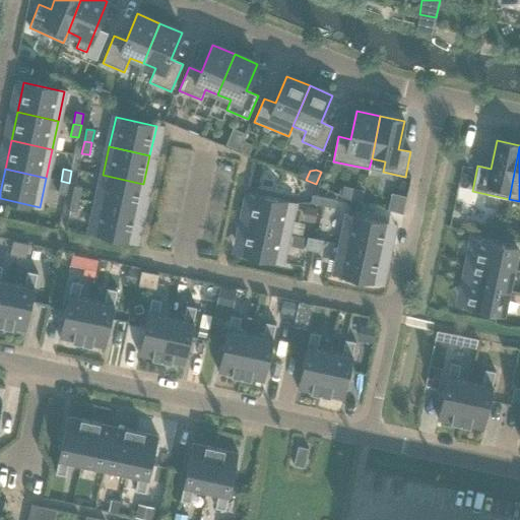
[(122,209),(137,212),(143,184),(138,183),(103,175),(96,203),(122,209)]
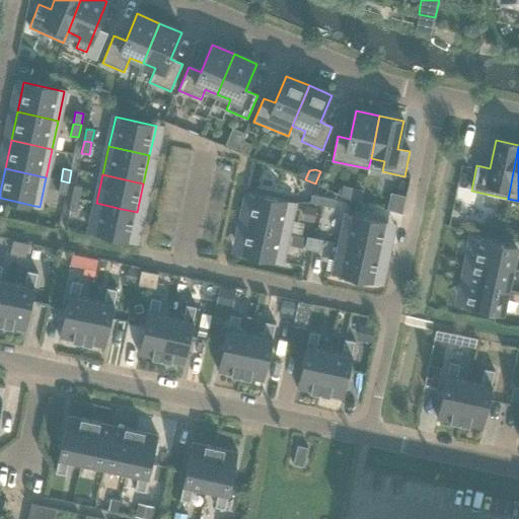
[(61,180),(58,193),(66,195),(69,182),(61,180)]
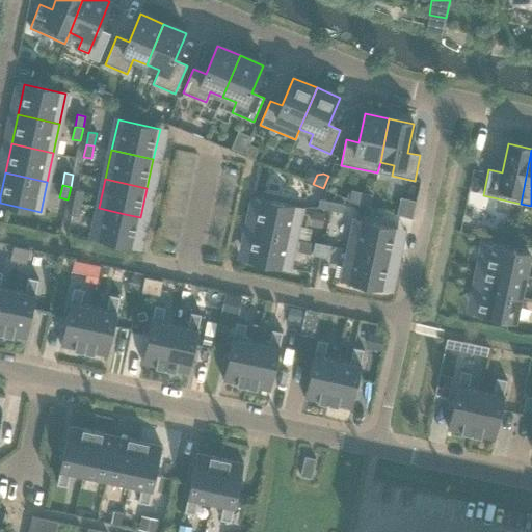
[(76,190),(73,203),(81,205),(84,192),(76,190)]
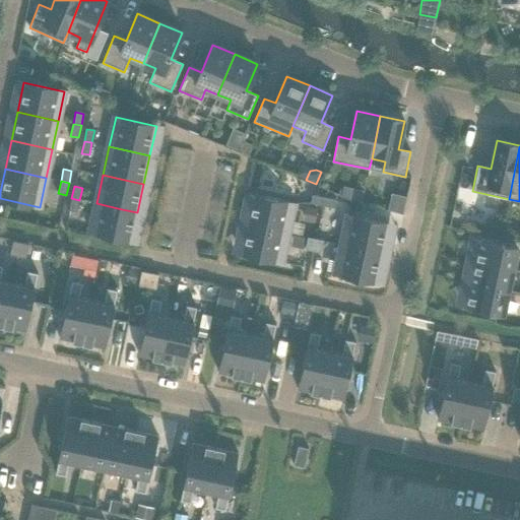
[(350,200),(361,202),(364,191),(353,188),(350,200)]
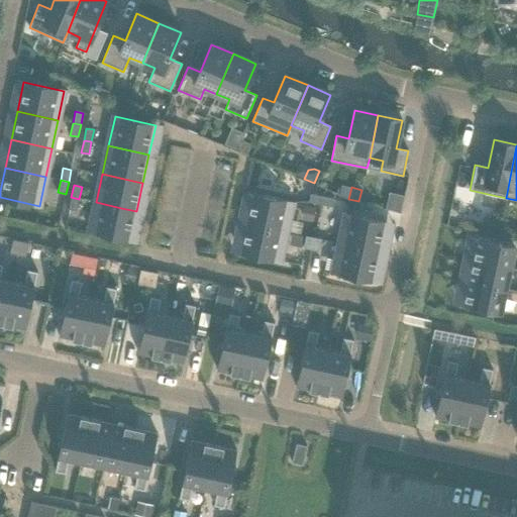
[(251,194),(245,223),(286,232),(292,203),(251,194)]
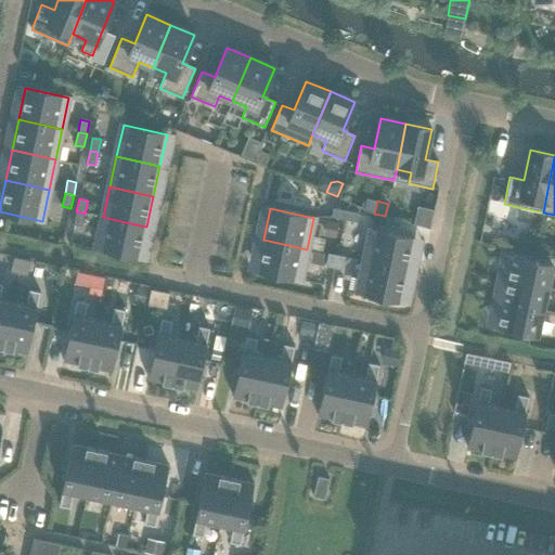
[(345,219),(346,210),(333,208),(332,217),(345,219)]
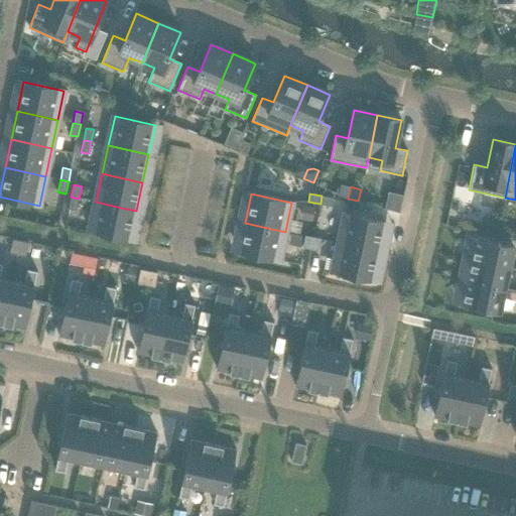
[(321,196),(320,204),(333,207),(334,199),(321,196)]
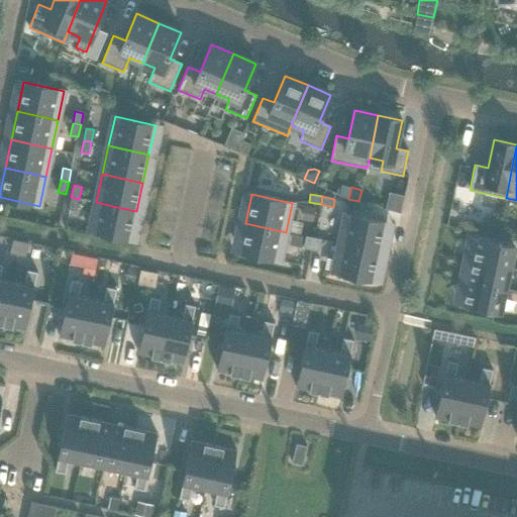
[(71,197),(69,209),(77,211),(79,199),(71,197)]
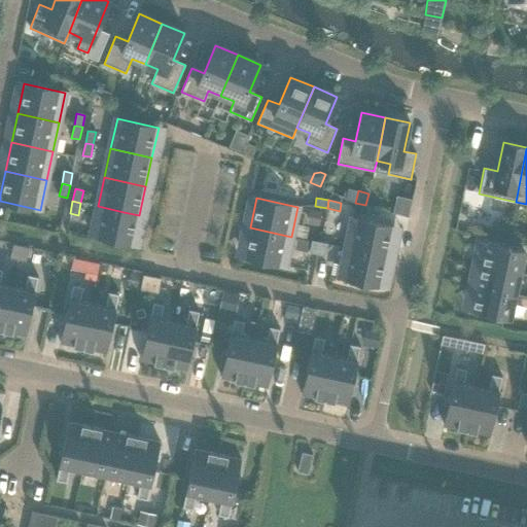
[(124,212),(98,206),(92,236),(133,245),(139,215),(124,212)]
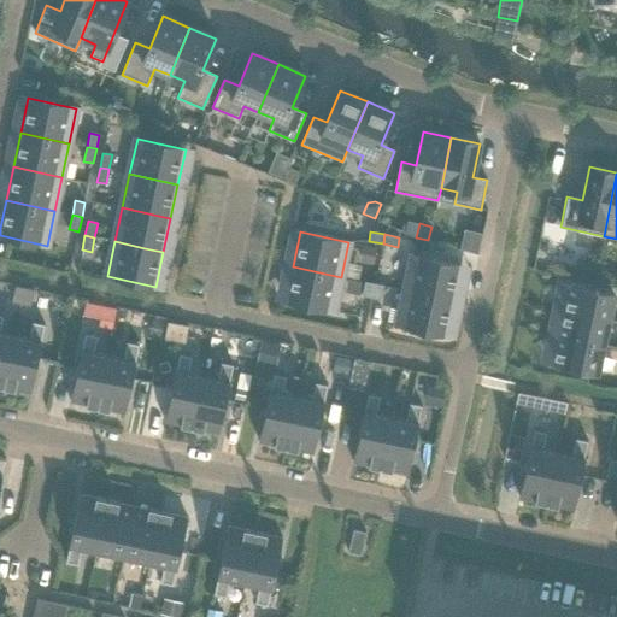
[(359,262),(374,264),(376,247),(362,245),(359,262)]
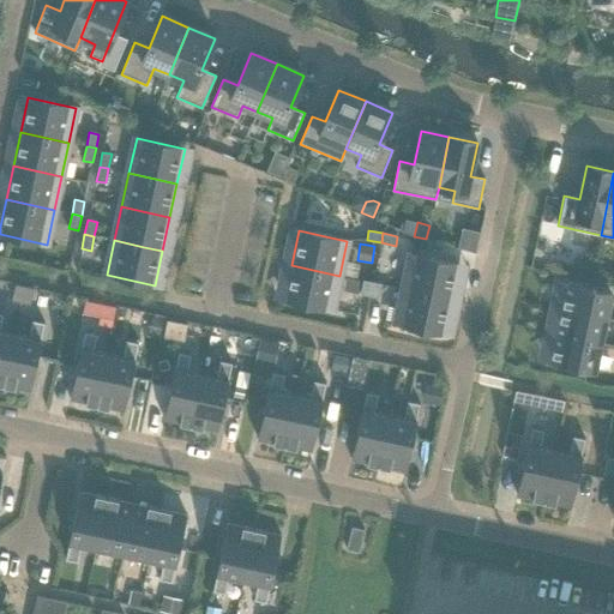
[(451,300),(459,265),(410,254),(403,289),(444,298),(451,300)]
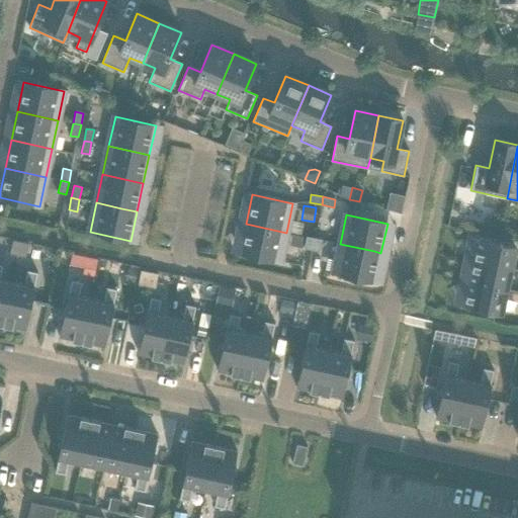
[(286,233),(246,224),(240,253),(280,262),(286,233)]
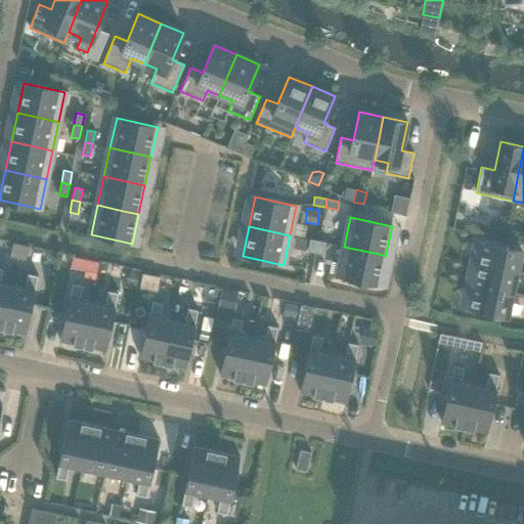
[(315,253),(318,241),(310,239),(307,251),(315,253)]
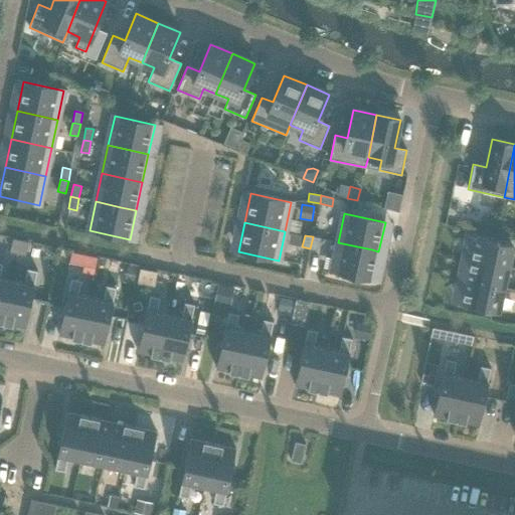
[(313,236),(310,248),(318,250),(320,238),(313,236)]
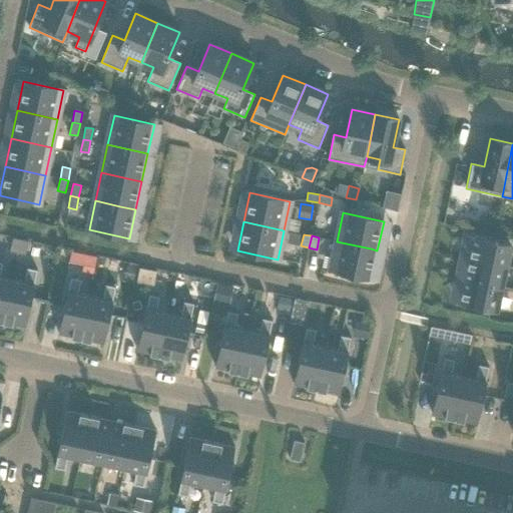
[(505,267),(510,244),(472,236),(467,259),(505,267)]
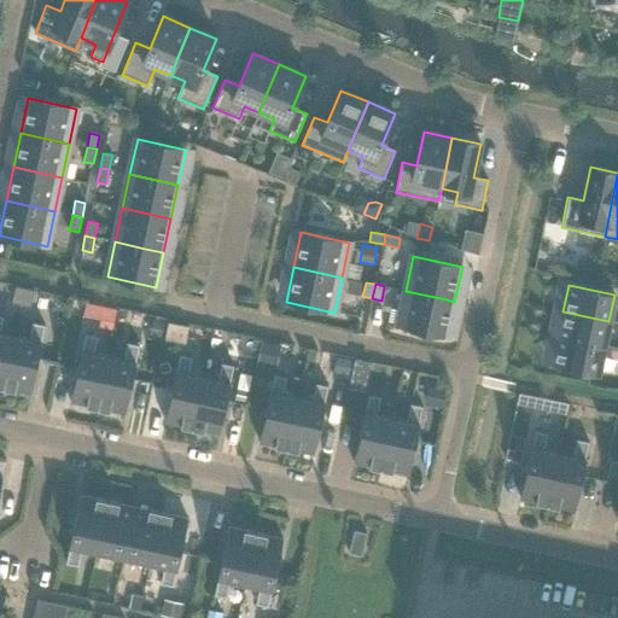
[(22,305),(25,289),(16,286),(11,303),(22,305)]
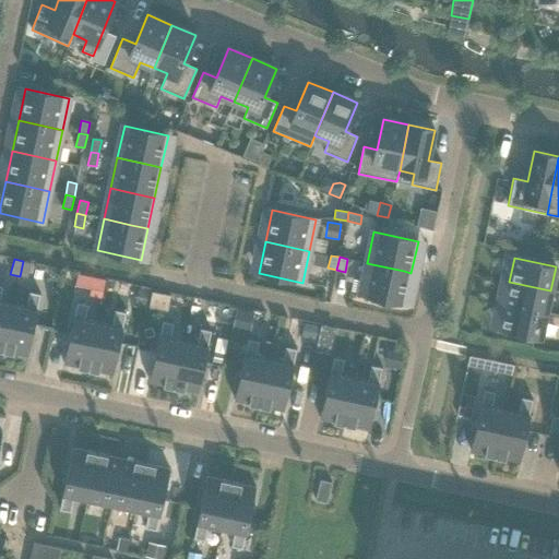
[(23,261),(20,276),(27,277),(31,262),(23,261)]
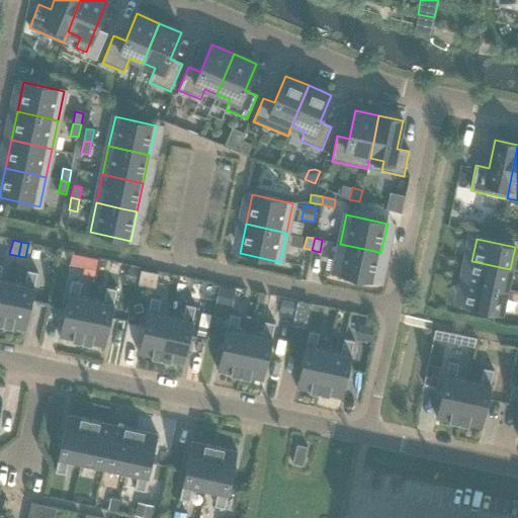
[(374,251),(340,244),(334,273),(374,282),(379,260),(380,253),(374,251)]
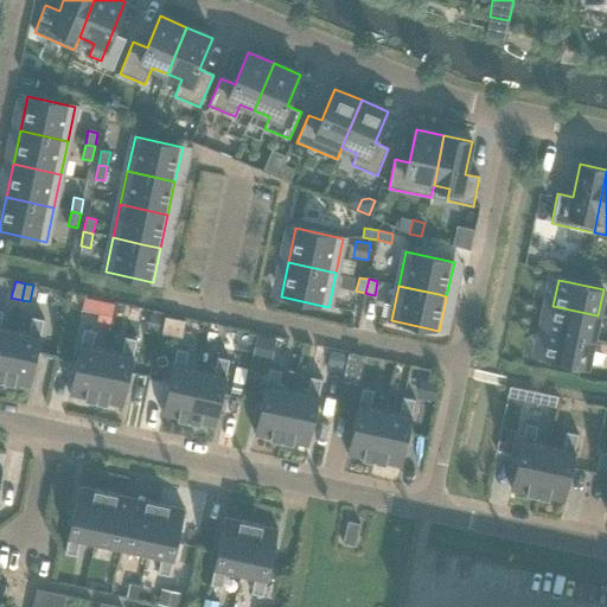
[(98,314),(96,320),(110,324),(115,305),(101,301),(98,314)]
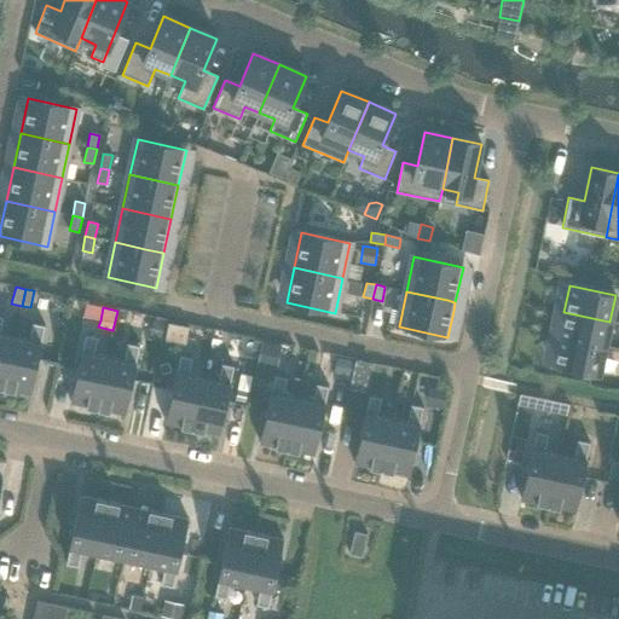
[(605,347),(609,322),(563,312),(557,337),(605,347)]
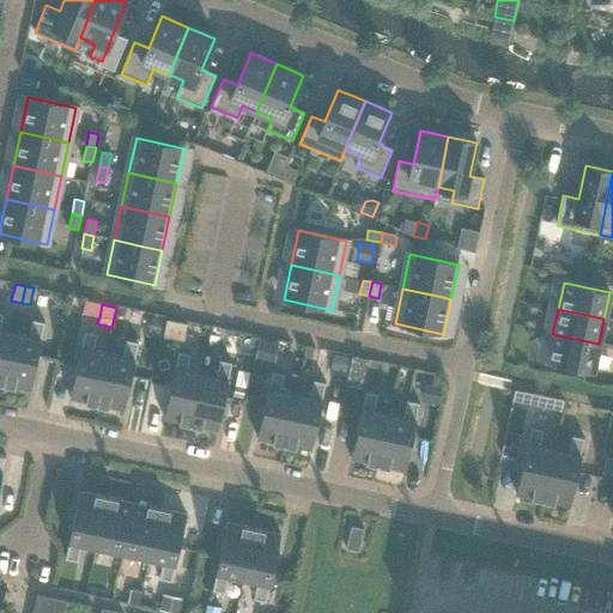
[(0,313),(0,383),(4,384),(14,334),(0,331),(4,314),(0,313)]
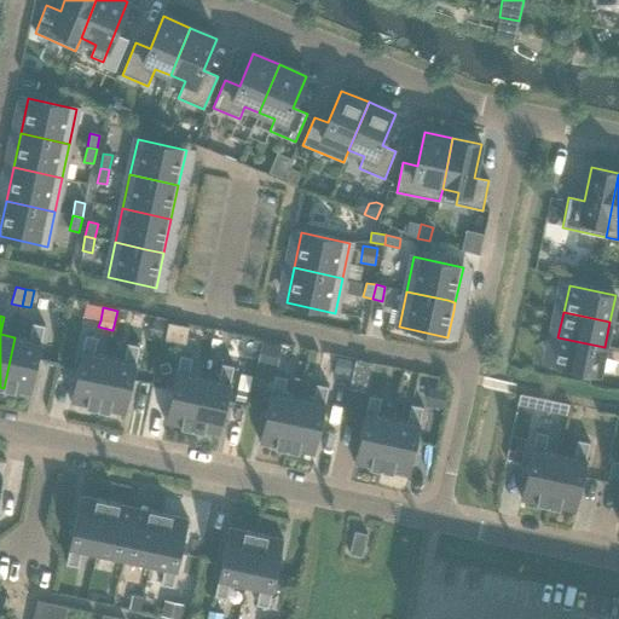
[(33,323),(29,341),(15,337),(4,388),(32,394),(42,343),(41,342),(45,327),(33,323)]
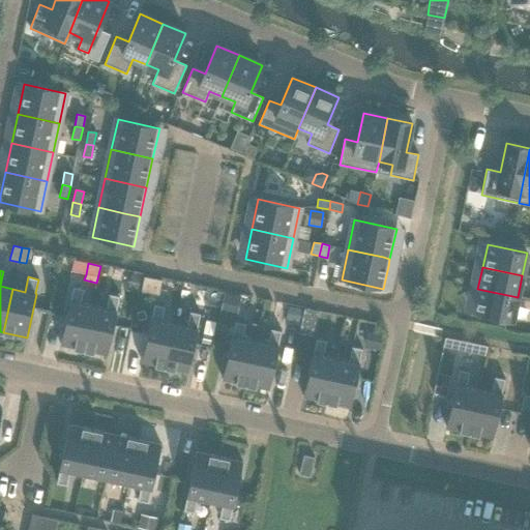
[(84,350),(93,306),(81,303),(84,289),(74,287),(70,298),(70,300),(60,345),(84,350)]
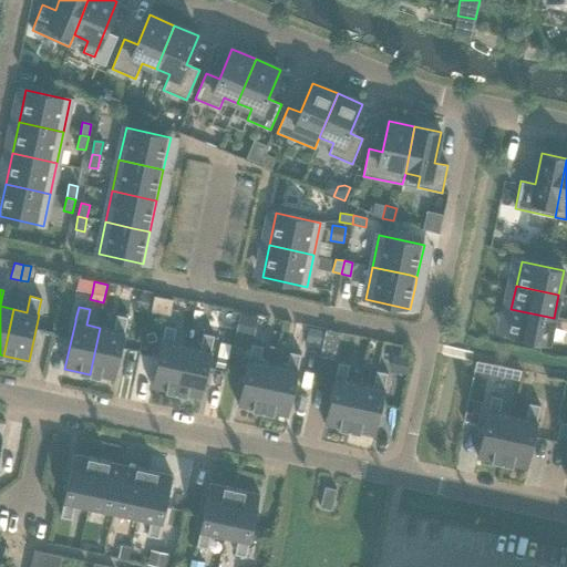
[(548,342),(554,318),(511,309),(506,333),(548,342)]
